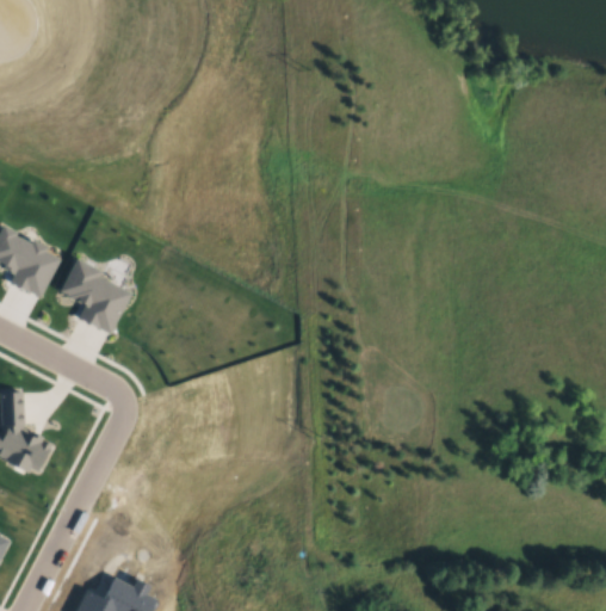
[(0,232),(4,224),(19,232),(17,234),(32,242),(35,240),(50,247),(48,251),(63,259),(42,300),(10,283),(14,275),(4,269),(6,265),(0,261),(0,232)]
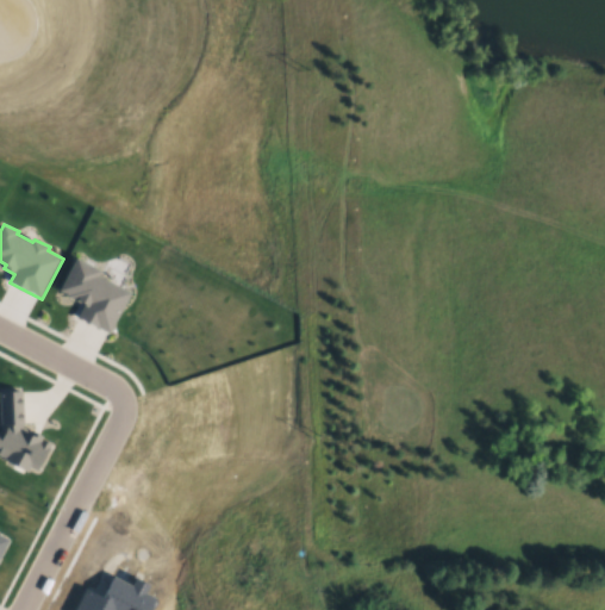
[(85,305),(69,297),(70,294),(61,290),(78,256),(108,272),(105,278),(136,292),(114,332),(113,332),(112,334),(79,317),(85,305)]
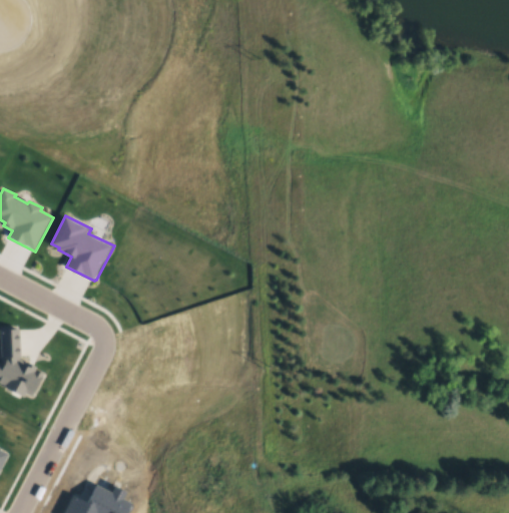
[(0,326),(19,325),(19,328),(21,328),(21,331),(24,331),(25,355),(24,355),(24,360),(27,363),(27,361),(48,373),(36,395),(34,393),(33,396),(27,393),(25,398),(5,387),(6,385),(0,381),(2,377),(0,375),(0,365),(2,362),(0,326)]
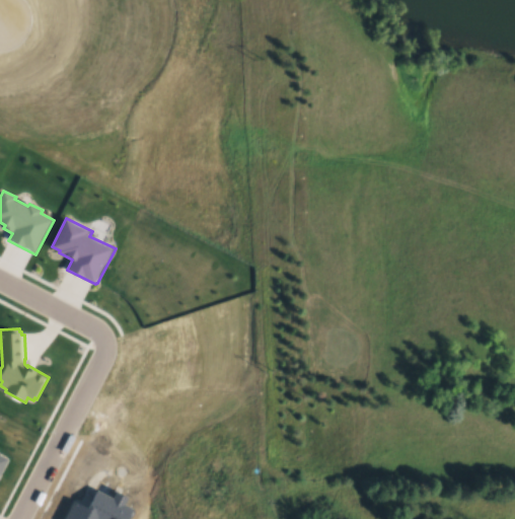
[(0,452),(1,453),(0,455),(9,459),(0,475),(0,452)]
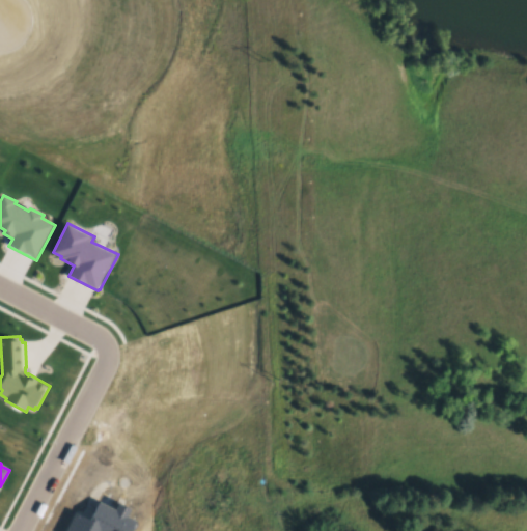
[(66,530),(77,511),(92,520),(102,501),(118,509),(121,504),(134,510),(130,519),(139,524),(135,530),(66,530)]
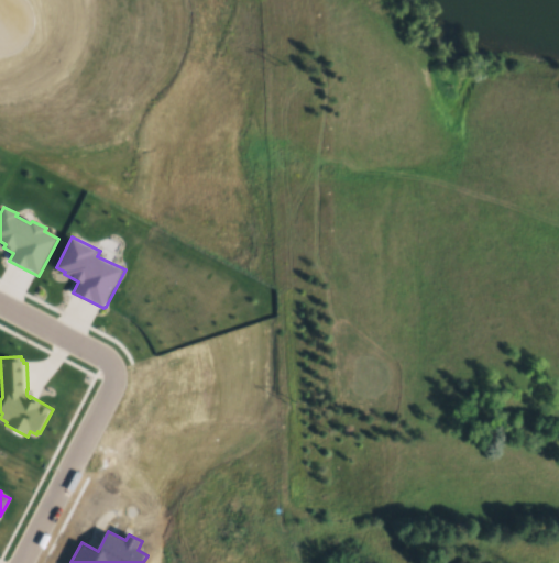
All buildings are outlined.
